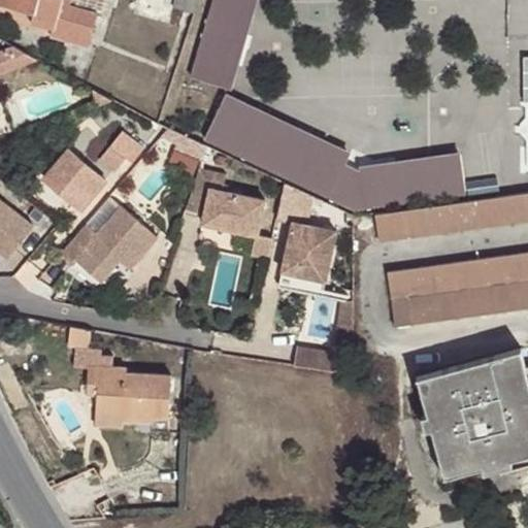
[(0,0),(0,2),(35,12),(33,23),(53,28),(51,34),(89,44),(98,10),(107,12),(110,0),(0,0)]
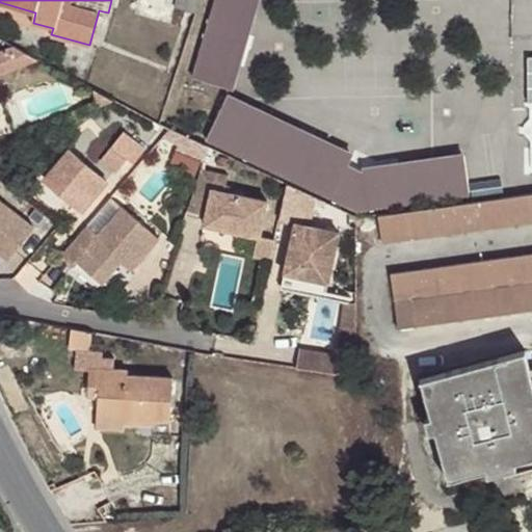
[(196,11),(200,0),(176,0),(175,5),(196,11)]
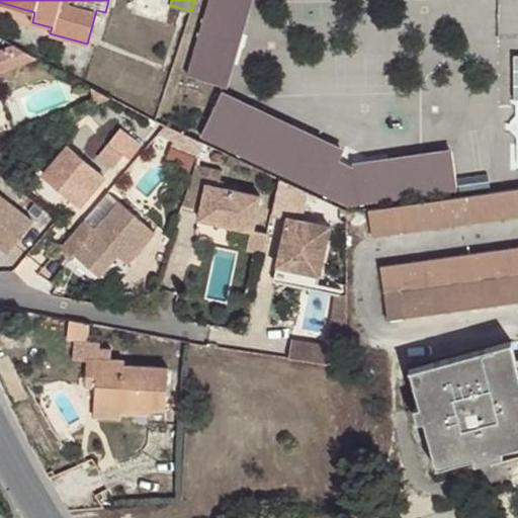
[(252,0),(208,0),(187,75),(228,87),(252,0)]
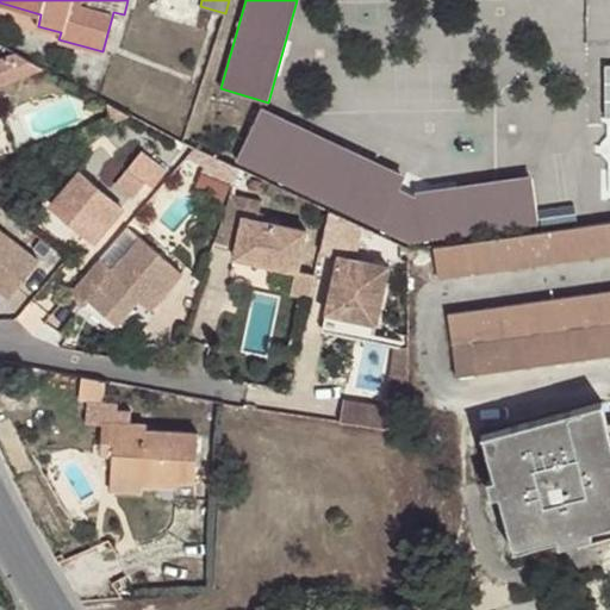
[(36,33),(58,39),(61,32),(38,26),(36,33)]
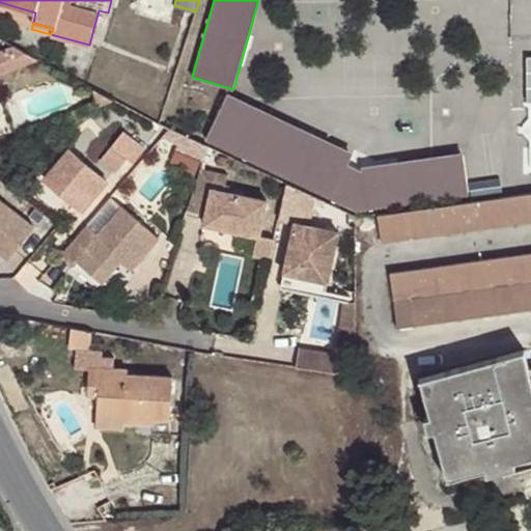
[(29,96),(51,89),(45,74),(43,66),(21,73),(29,96)]
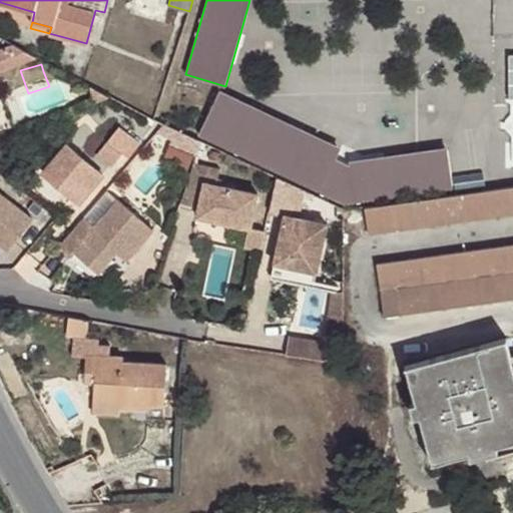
[(43,71),(49,86),(57,84),(52,68),(43,71)]
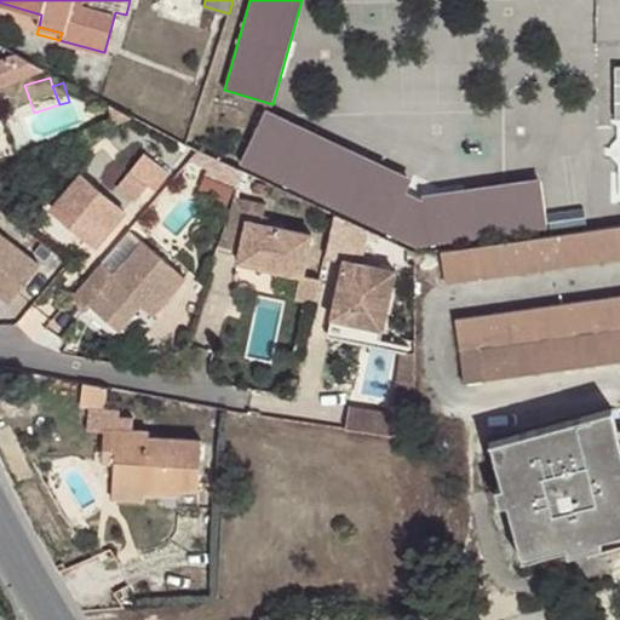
[(87,107),(93,96),(86,91),(80,103),(87,107)]
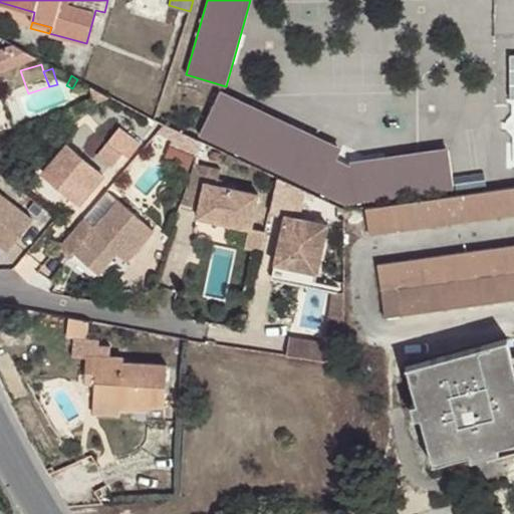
[(284,120),(221,90),(200,136),(277,172),(343,204),(455,189),(449,149),(350,161),(350,163),(337,158),(342,148),(284,120)]
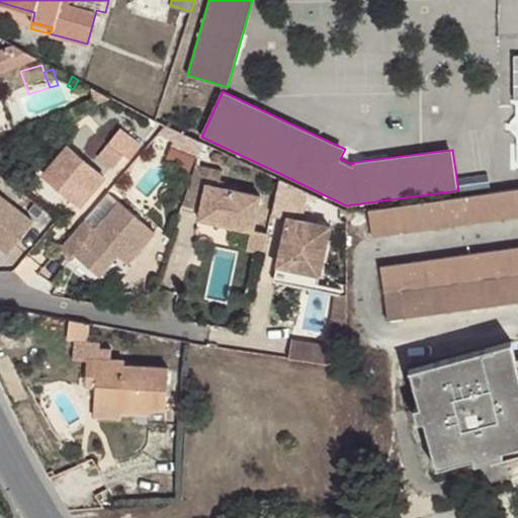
[(106,177),(67,145),(42,175),(81,206),(106,177)]
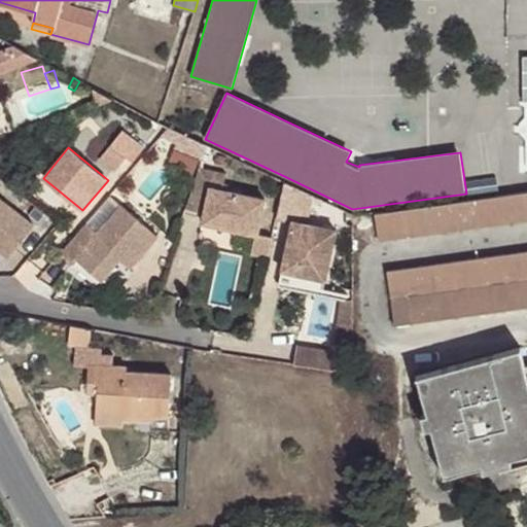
[(126,160),(110,147),(101,160),(116,172),(126,160)]
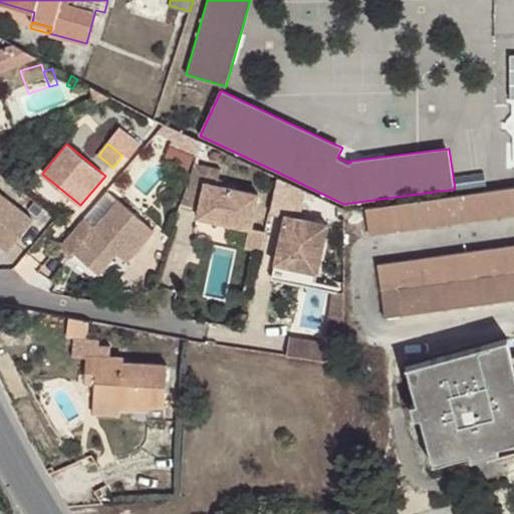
[(253,228),(254,227),(260,193),(218,185),(221,169),(194,164),(181,205),(200,209),(198,218),(250,227),(253,228)]
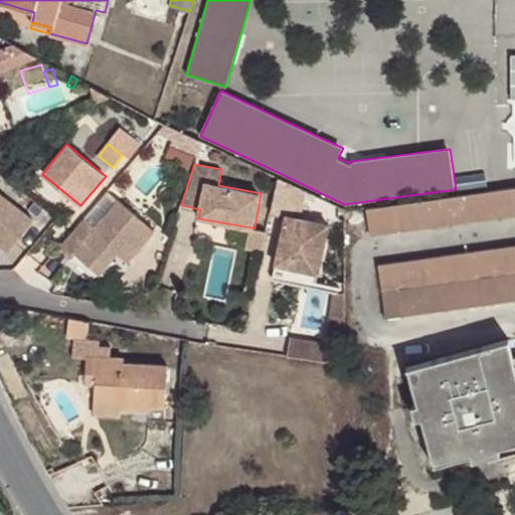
[(307,273),(319,276),(329,225),(301,220),(306,192),(278,179),(271,214),(287,217),(276,274),(293,278),(294,270),(307,273)]
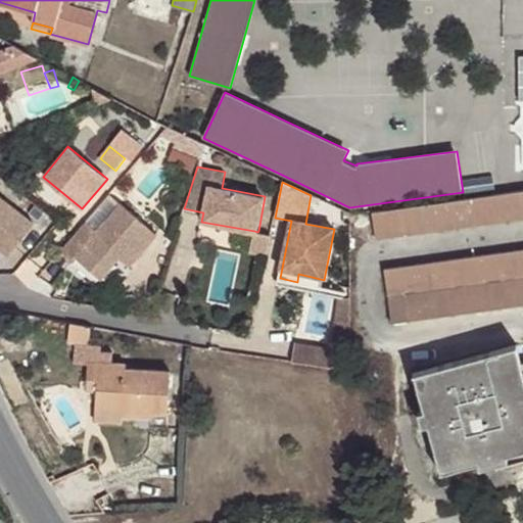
[(522,219),(522,191),(483,197),(372,211),(376,239),(471,226),(522,219)]
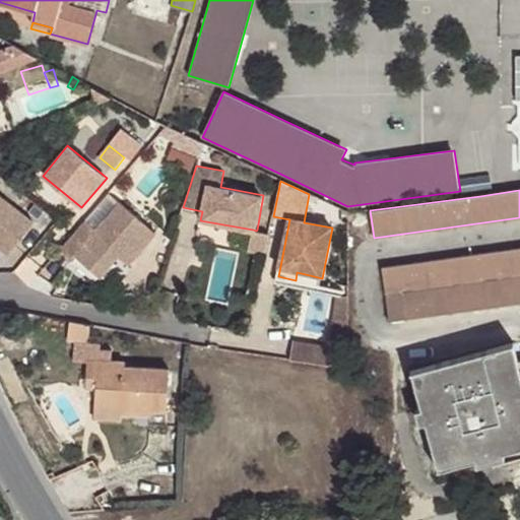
[(35,221),(0,193),(0,245),(11,253),(35,221)]
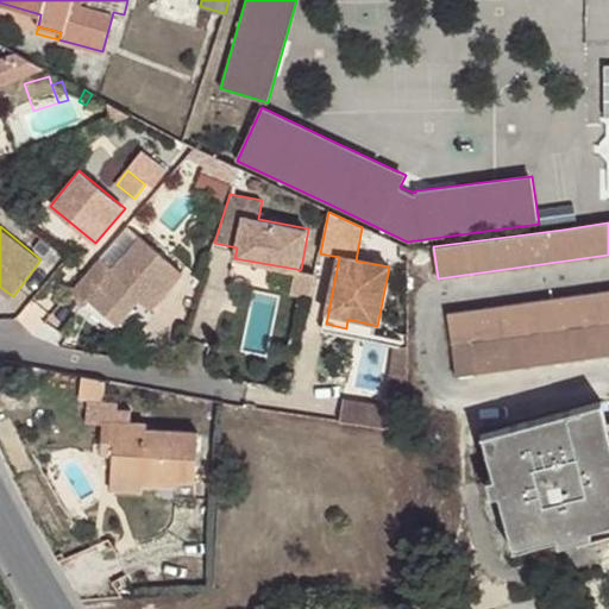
[(115,269),(101,257),(71,293),(87,306),(92,300),(121,324),(135,308),(154,243),(143,234),(115,269)]
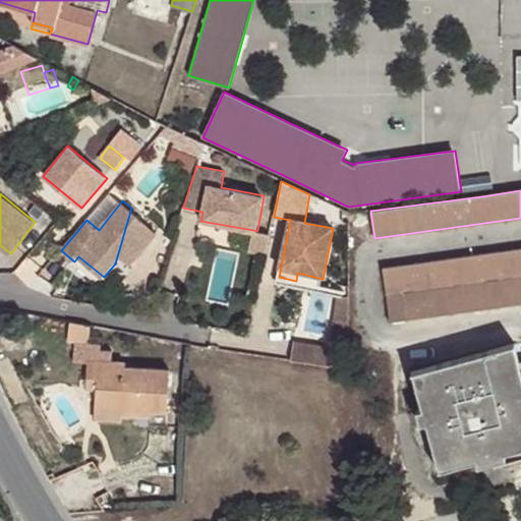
[(159,231),(131,208),(115,264),(122,254),(132,264),(159,231)]
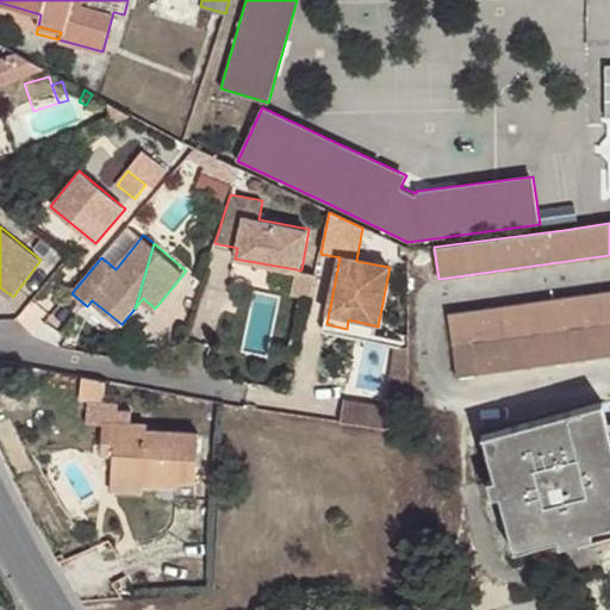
[(312,297),(317,272),(302,269),(300,271),(297,269),(292,293),(312,297)]
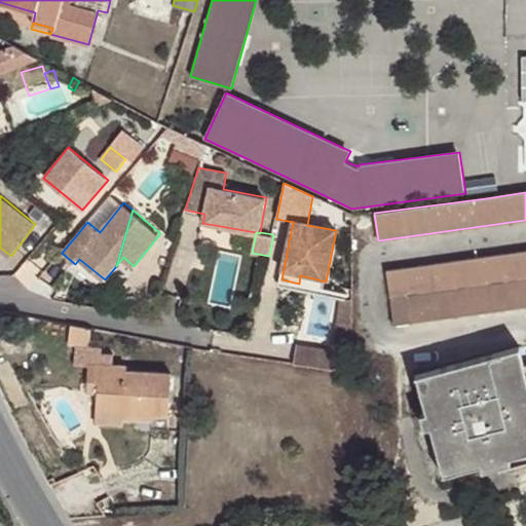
[(525,251),(387,270),(395,324),(488,311),(525,305),(525,251)]
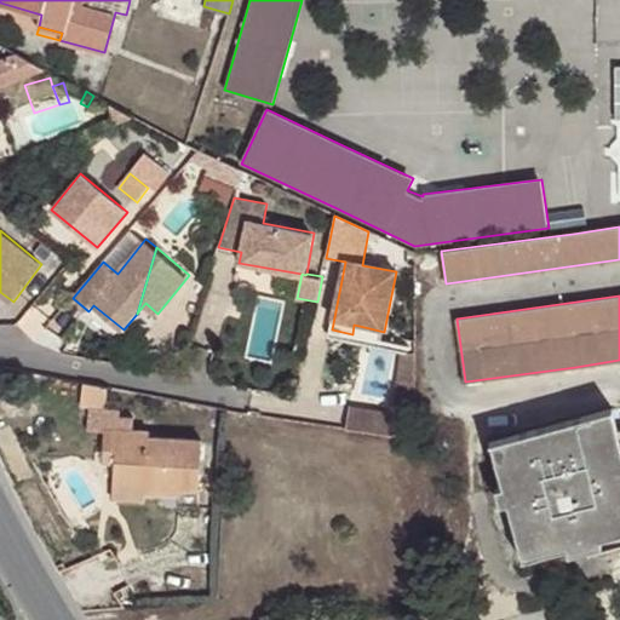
[(354,325),(352,334),(368,337),(369,328),(354,325)]
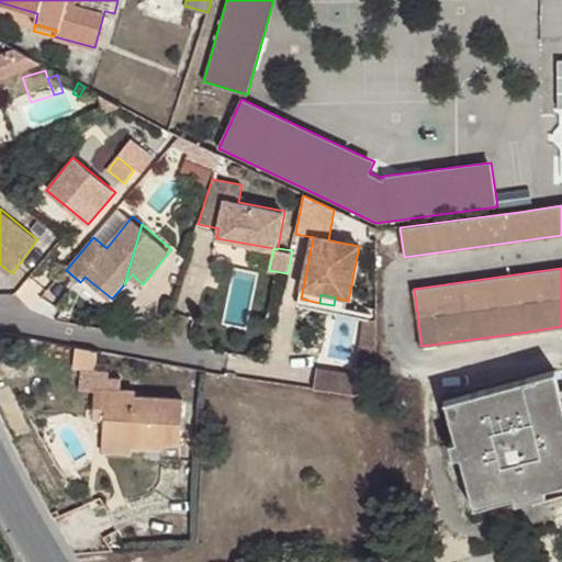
[(319,303),(301,299),(299,307),(317,311),(319,303)]
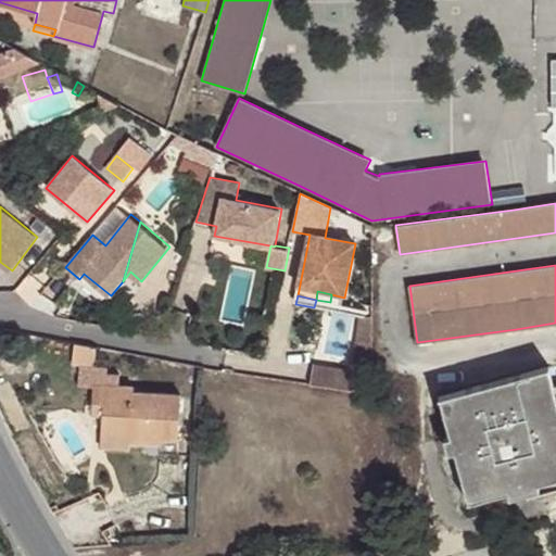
[(354,364),(371,366),(370,319),(359,318),(354,364)]
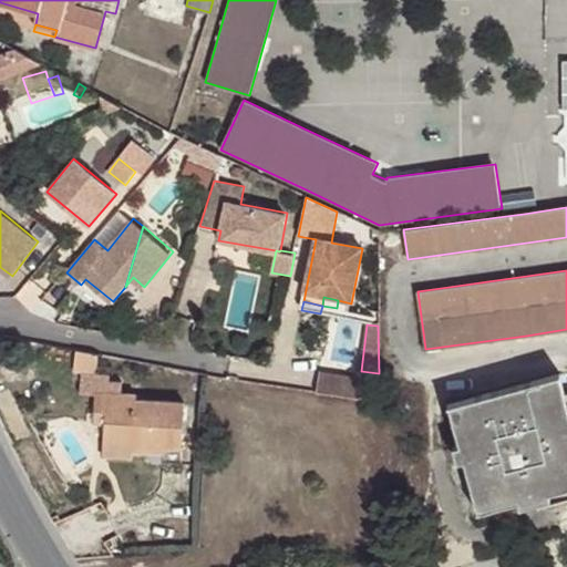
[(96,373),(98,354),(75,350),(74,372),(96,373)]
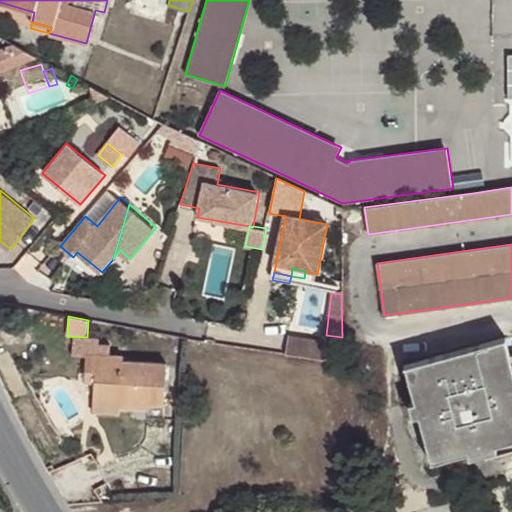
[(507,375),(511,373),(511,364),(504,338),(406,365),(416,402),(432,460),(511,438),(511,388),(511,389),(507,375)]
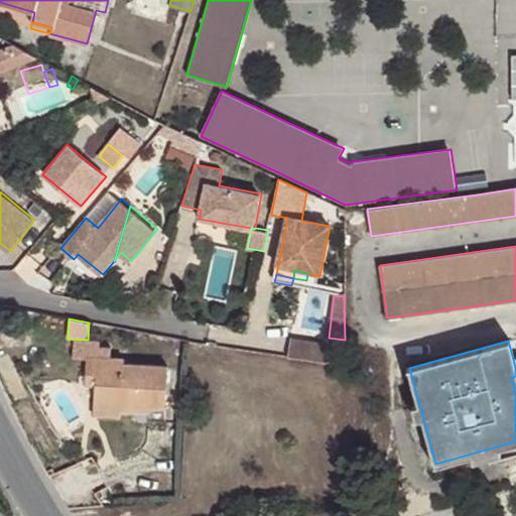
[(87,356),(86,368),(97,369),(96,386),(94,404),(122,405),(122,408),(150,410),(150,405),(164,407),(167,365),(124,364),(124,358),(87,356)]
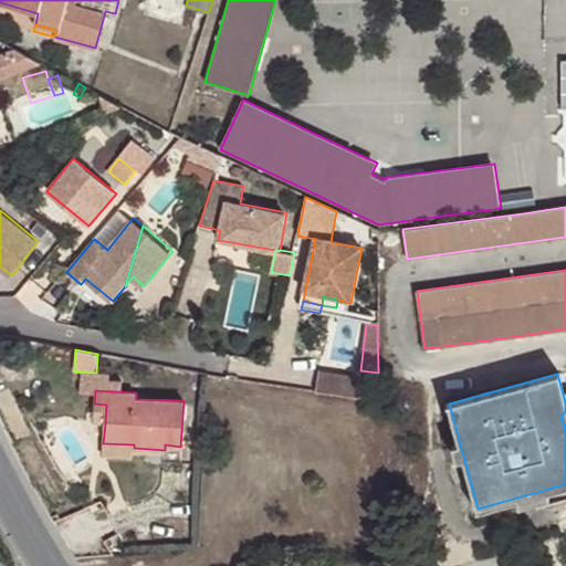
[(106,405),(94,404),(94,422),(105,423),(106,405)]
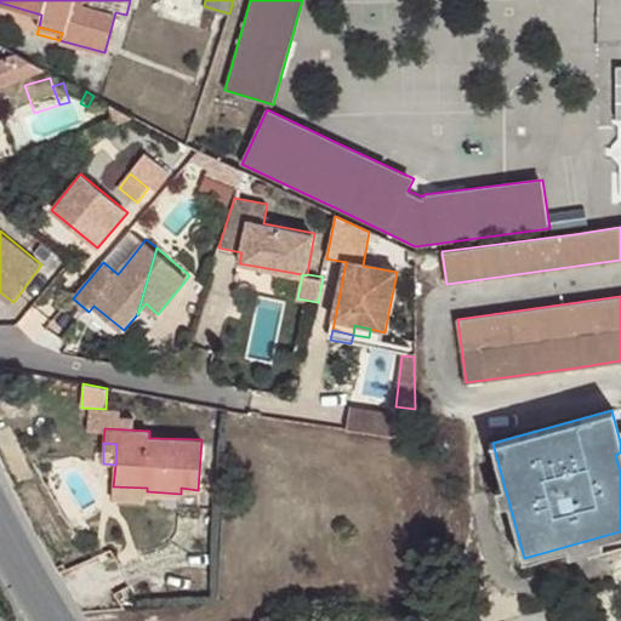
[(146,501),(147,491),(147,488),(113,486),(113,499),(146,501)]
